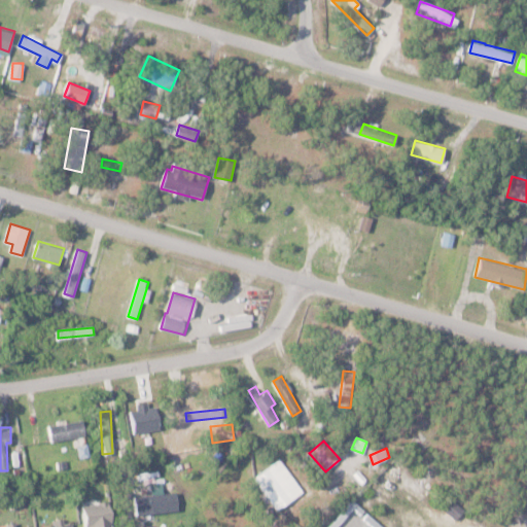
[(254,479),(279,510),(304,490),(278,459),(254,479)]
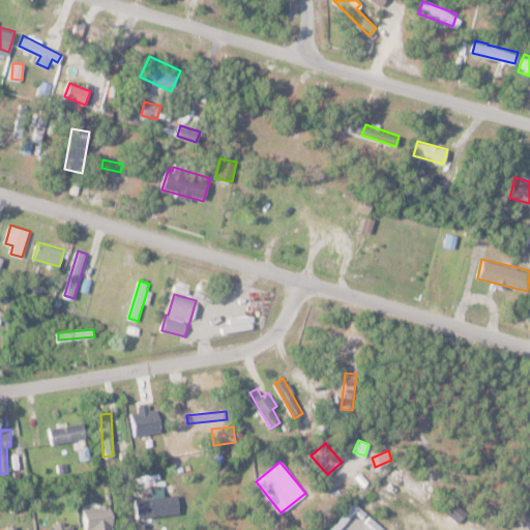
[(180,512),(177,494),(135,499),(138,518),(180,512)]
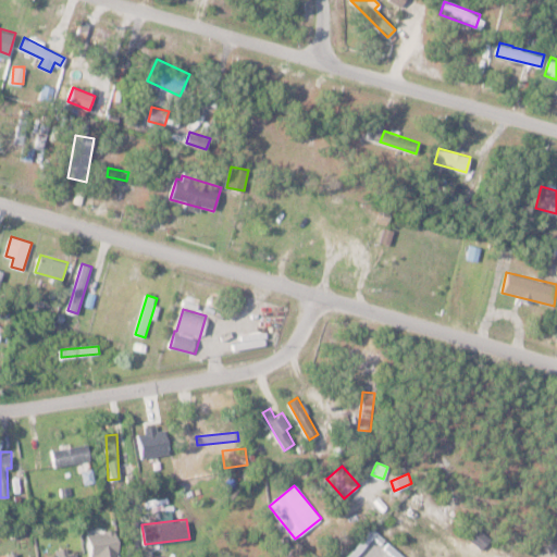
[(482,549),(491,539),(475,525),(467,536),(482,549)]
